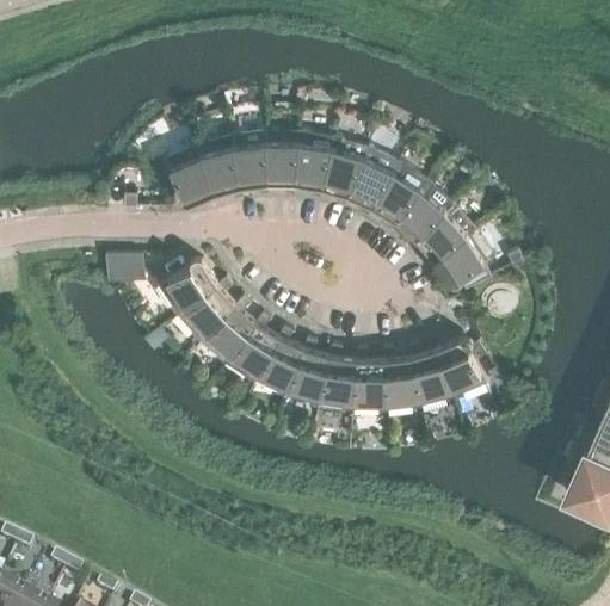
[(295,183),(296,183),(299,130),(273,129),(273,128),(265,129),(265,130),(264,130),(269,183),(284,183),(284,192),(294,192),(295,183)]
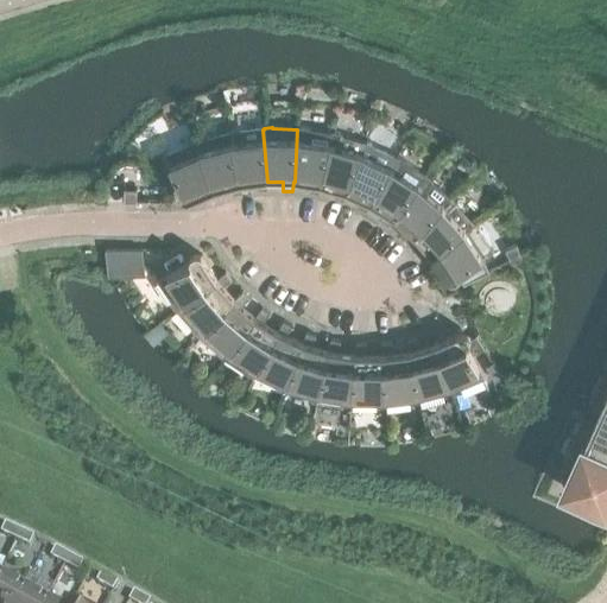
[(321,185),(332,134),(307,131),(308,129),(298,128),(298,129),(297,129),(295,182),(310,184),(308,194),(318,196),(321,185)]
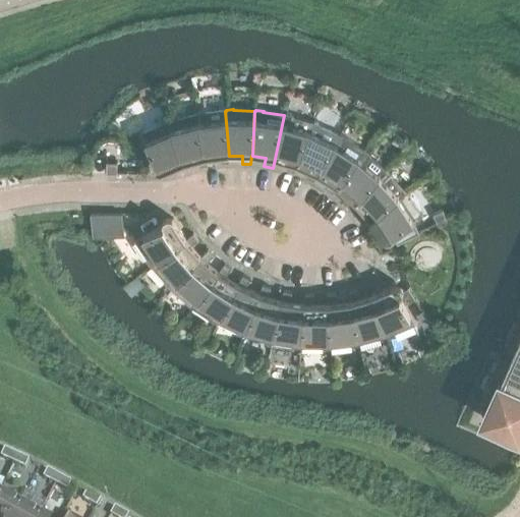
[(229,156),(225,111),(204,114),(204,112),(196,114),(196,115),(207,159),(219,157),(220,165),(229,164),(229,156)]
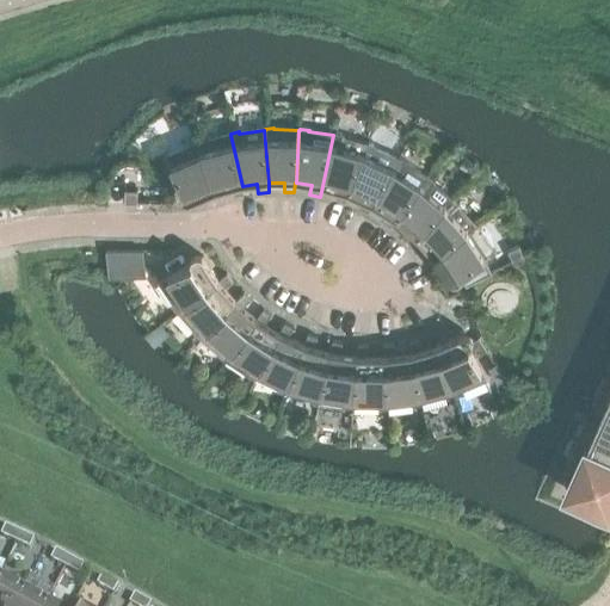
[(241,186),(242,186),(230,135),(207,141),(207,140),(197,142),(215,192),(232,189),(233,197),(244,196),(241,186)]
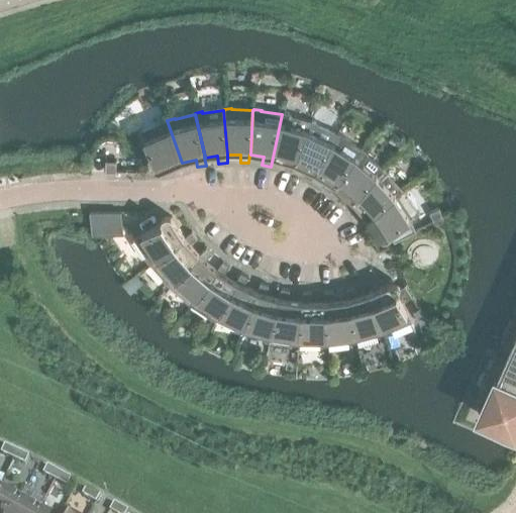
[(295,165),(309,123),(290,117),(290,115),(283,114),(282,114),(273,158),(286,162),(283,170),(291,173),(295,165)]
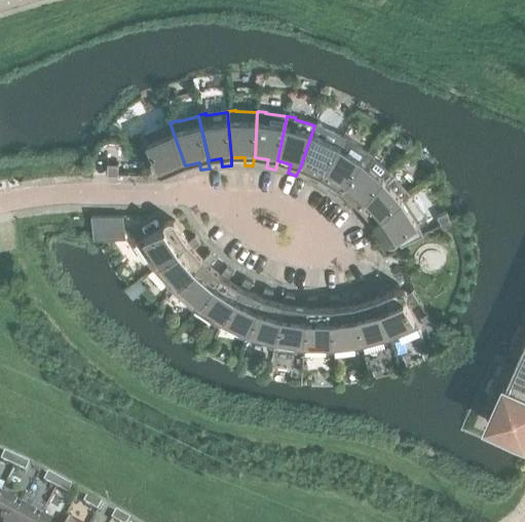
[(162,176),(185,165),(170,122),(162,125),(163,125),(142,135),(162,176)]
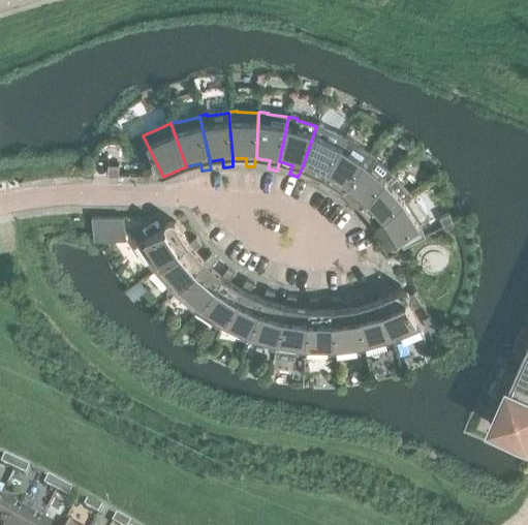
[(322,178),(344,137),(324,128),(317,125),(317,126),(316,126),(302,168),(314,174),(310,182),(318,186),(322,178)]
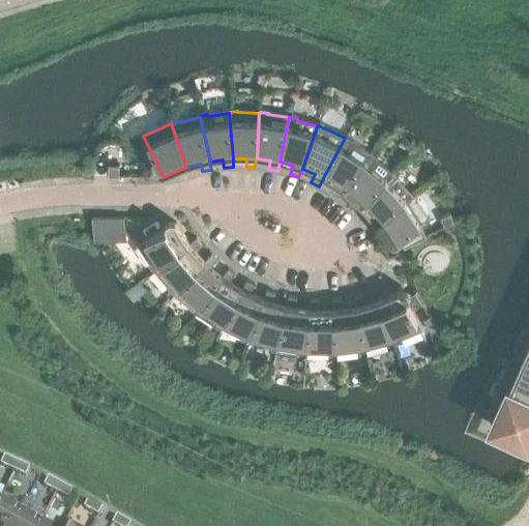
[(343,191),(343,192),(370,153),(352,142),(345,138),(323,178),(335,186),(330,193),(338,198),(343,191)]
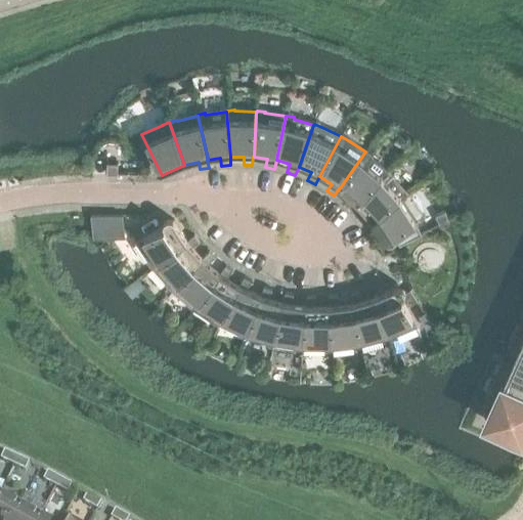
[(356,204),(357,204),(387,171),(372,158),(373,157),(365,152),(339,189),(350,198),(344,204),(350,210),(356,204)]
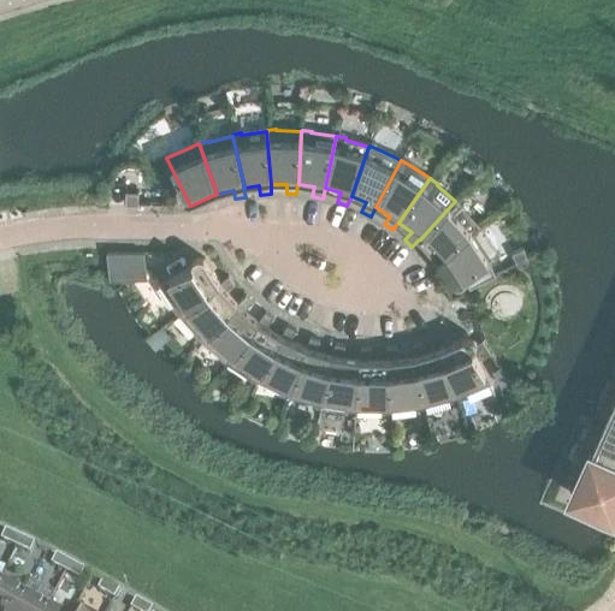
[(125,206),(139,207),(139,194),(125,194),(125,206)]
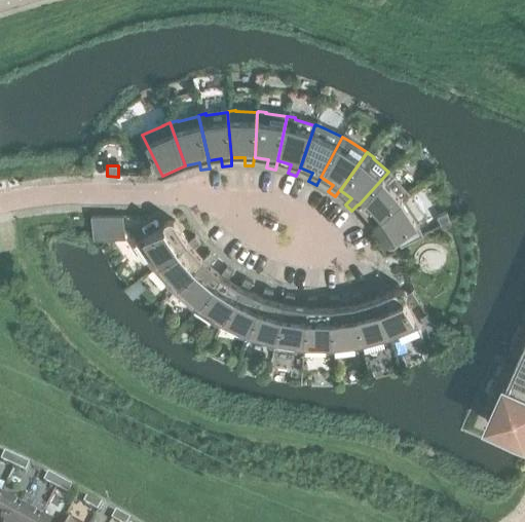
[(373,222),(408,194),(395,179),(396,178),(390,172),(389,173),(388,172),(359,204),(367,215),(361,220),(366,227),(373,222)]
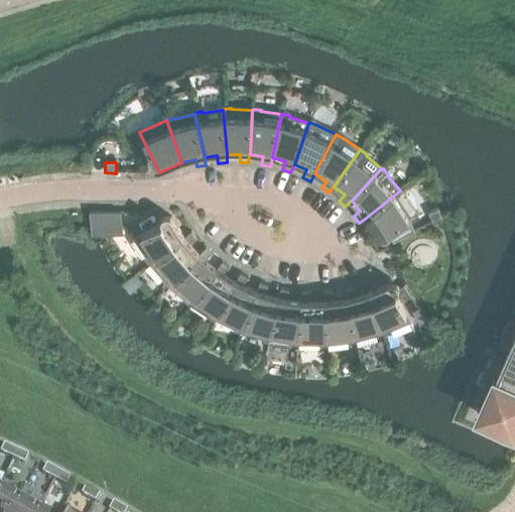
[(400,190),(366,218),(379,238),(387,233),(392,243),(418,231),(411,220),(418,216),(405,198),(406,197),(402,190),(401,192),(400,190)]
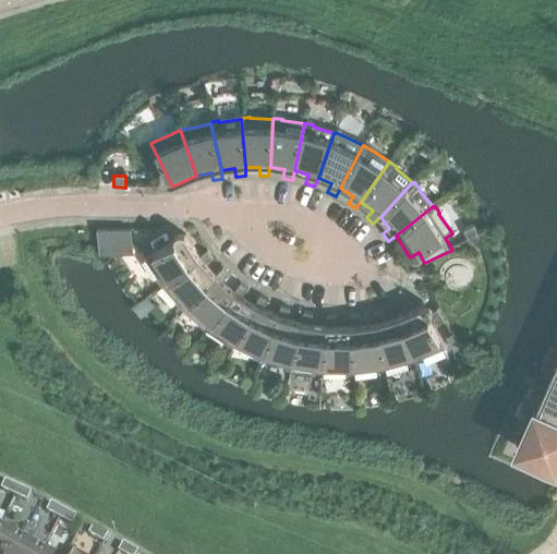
[(462,231),(468,242),(479,237),(473,226),(462,231)]
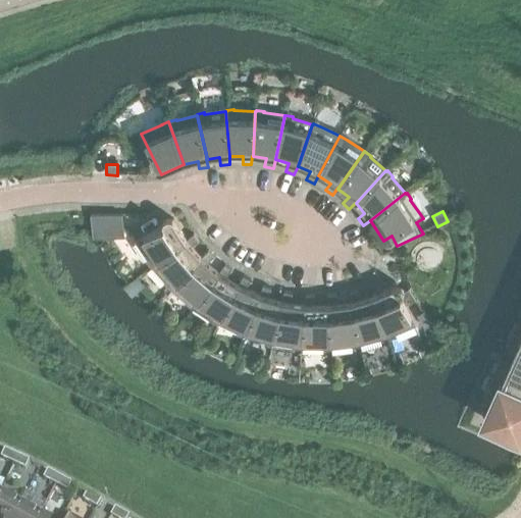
[(121,216),(91,216),(92,234),(94,234),(94,231),(121,231),(121,216)]
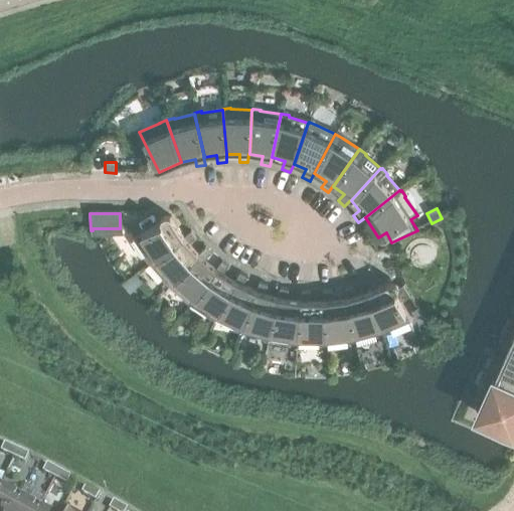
[(149,265),(184,236),(171,217),(132,239),(145,259),(144,259),(148,265),(149,265)]
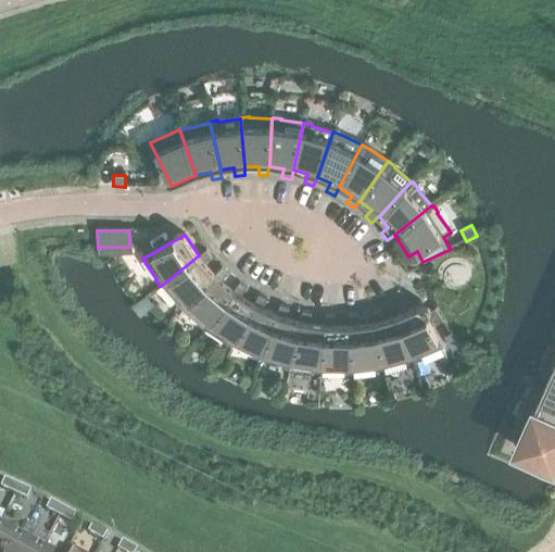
[(181,309),(214,275),(205,264),(212,259),(206,251),(199,256),(199,255),(161,286),(176,303),(175,304),(180,309),(181,309)]
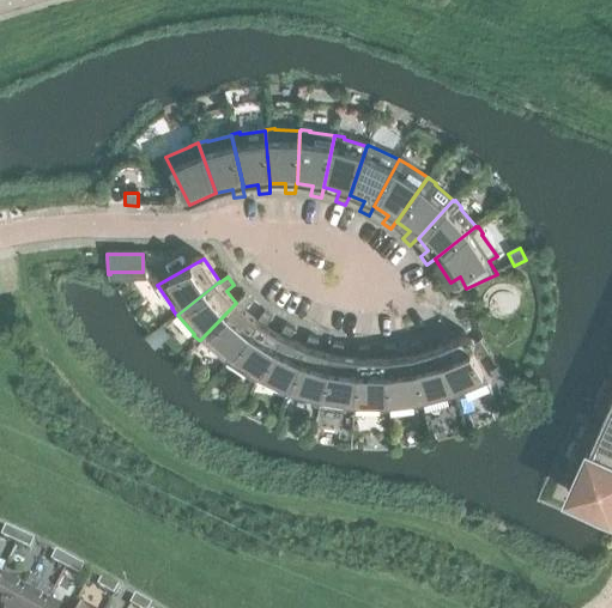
[(218,358),(225,364),(256,320),(244,310),(252,303),(244,296),(237,303),(236,303),(200,340),(219,357),(218,358)]
